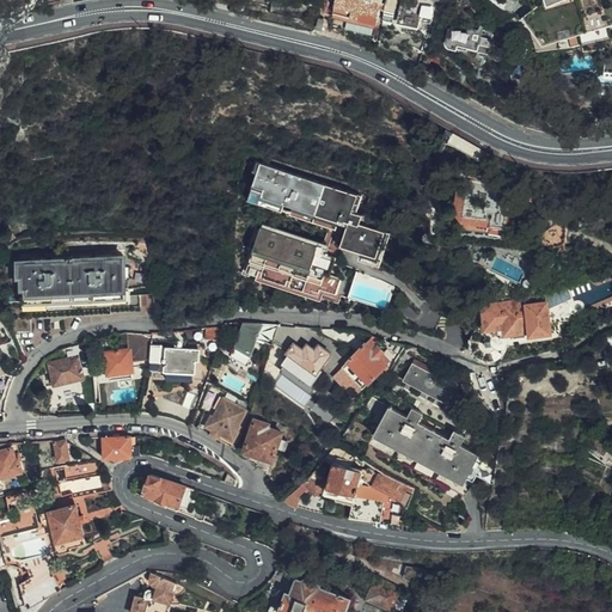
[(340,31),(348,34),(349,28),(352,28),(353,20),(379,24),(380,12),(379,12),(380,6),(386,7),(386,0),(335,0),(332,16),(342,18),(340,31)]
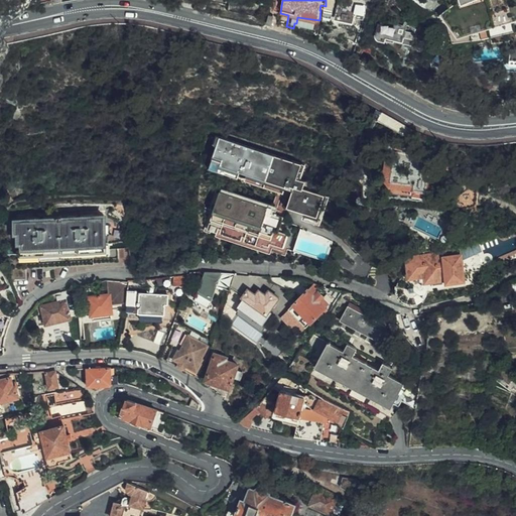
[(326,0),(326,6),(324,16),(331,17),(334,0),(326,0)]
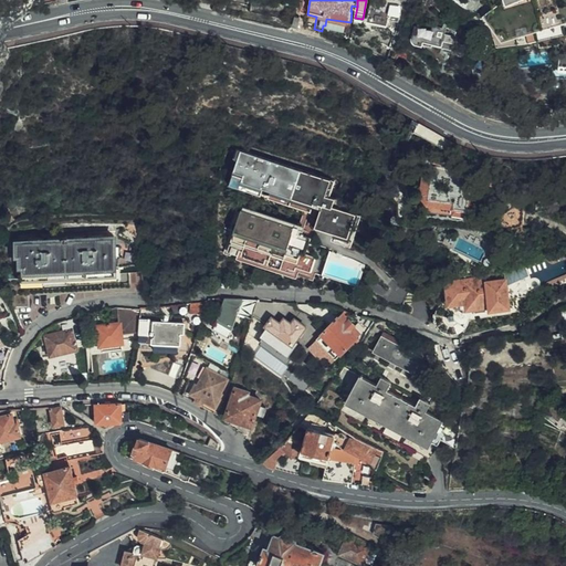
[(404,17),(402,6),(376,0),(371,0),(369,17),(389,21),(389,19),(391,19),(392,14),(404,17)]
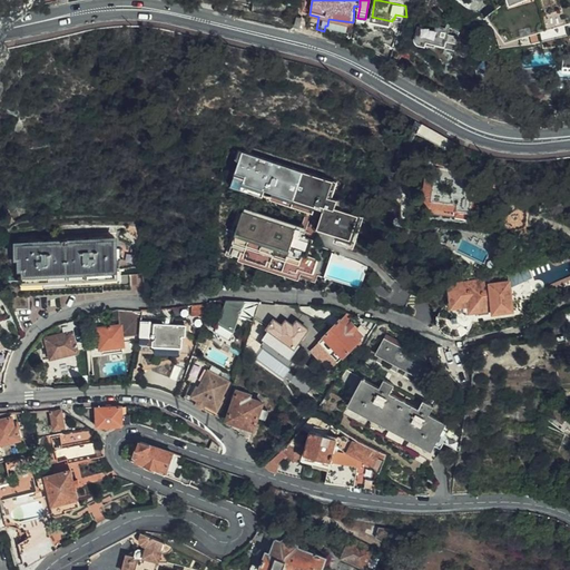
[(569,0),(502,0),(507,9),(501,9),(498,9),(487,17),(489,19),(493,17),(497,21),(494,23),(507,36),(510,32),(520,30),(521,36),(530,33),(530,30),(538,28),(537,23),(546,21),(548,28),(568,23),(569,22),(569,0)]
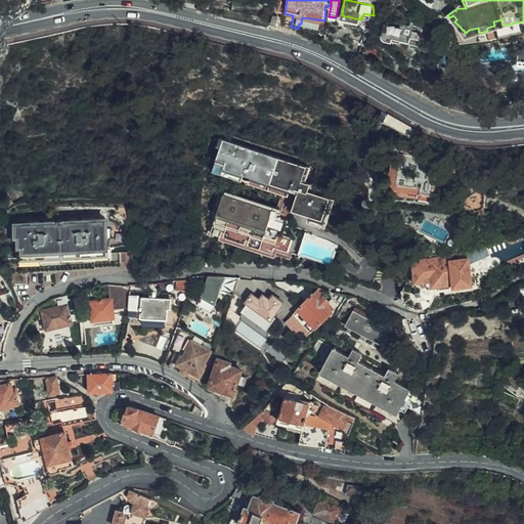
[(411,41),(413,31),(387,24),(385,35),(411,41)]
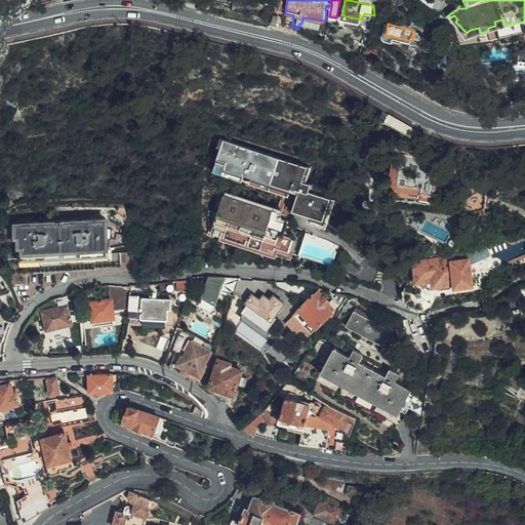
[(353,53),(364,61),(369,45),(355,42),(353,53)]
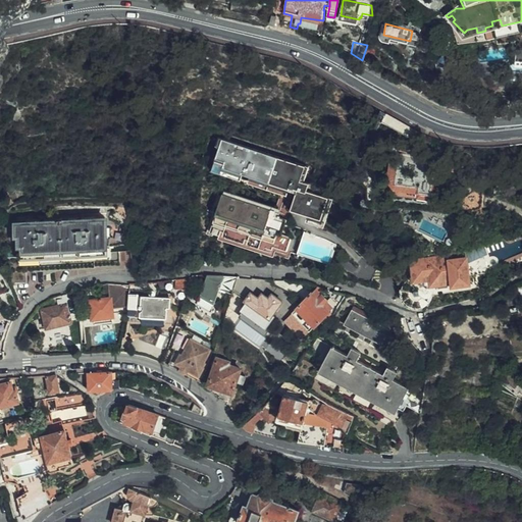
[(519,63),(521,51),(521,47),(512,46),(510,61),(519,63)]
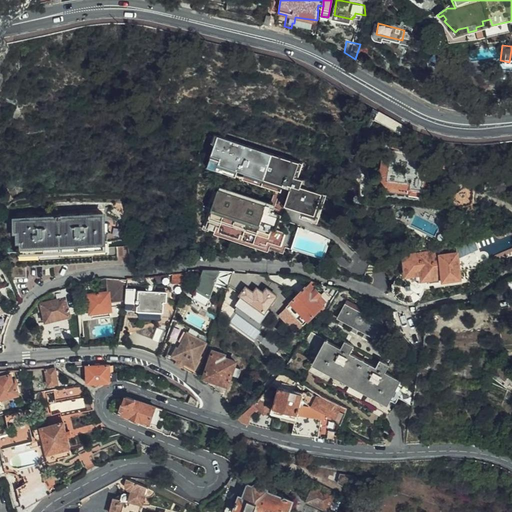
[(500,111),(511,109),(511,90),(511,91),(499,96),(500,111)]
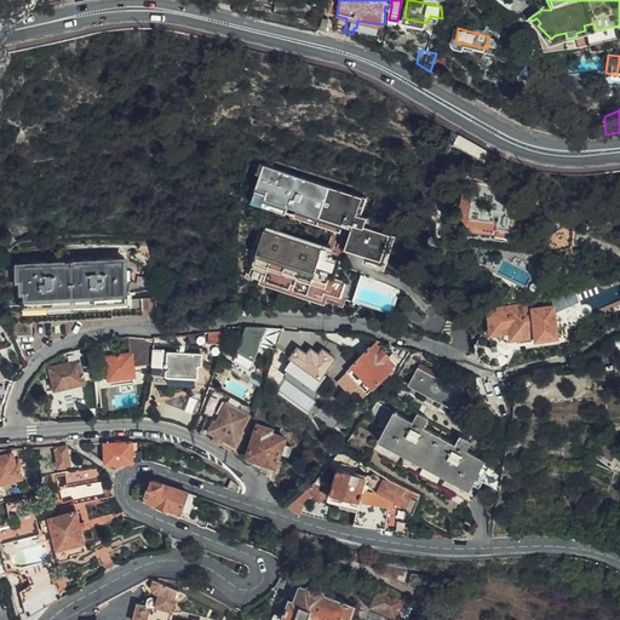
[(384,258),(392,234),(367,224),(371,214),(360,210),(365,195),(265,160),(258,183),(269,187),(268,194),(291,202),(292,199),(299,201),(298,205),(339,219),(339,220),(344,223),(354,227),(348,246),(384,258)]
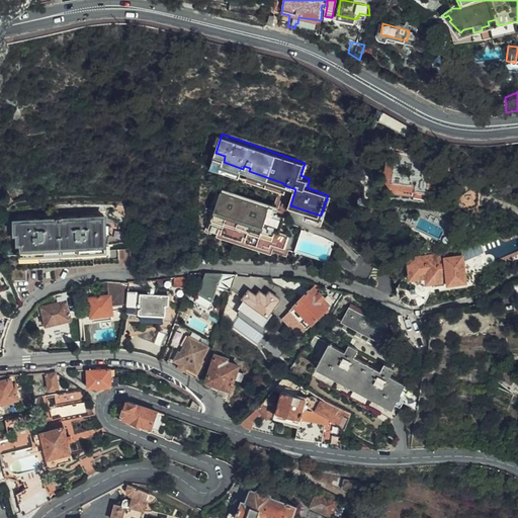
[(391,144),(387,139),(381,142),(384,145),(382,159),(387,168),(384,176),(392,185),(392,191),(410,194),(434,199),(442,174),(435,171),(436,161),(397,151),(395,145),(391,144)]
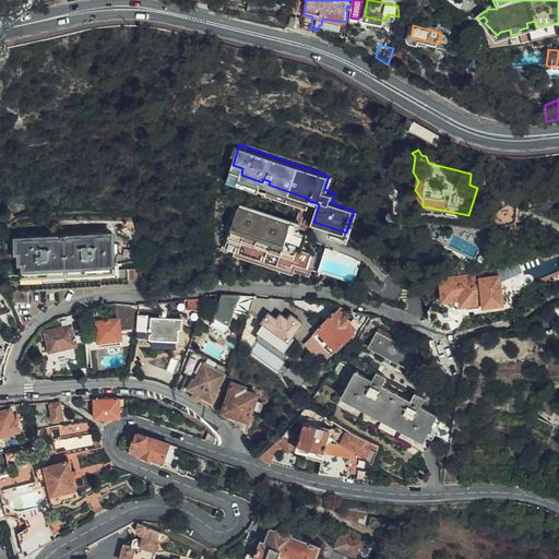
[(242,168),(233,165),(227,178),(259,190),(262,182),(241,175),(242,168)]
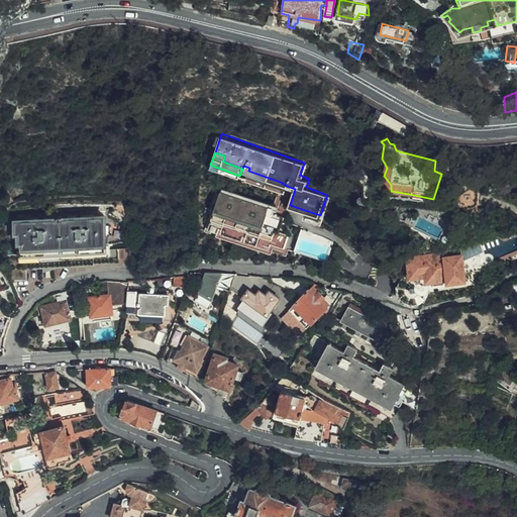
[(285,191),(287,186),(283,184),(283,183),(248,171),(246,178),(285,191)]
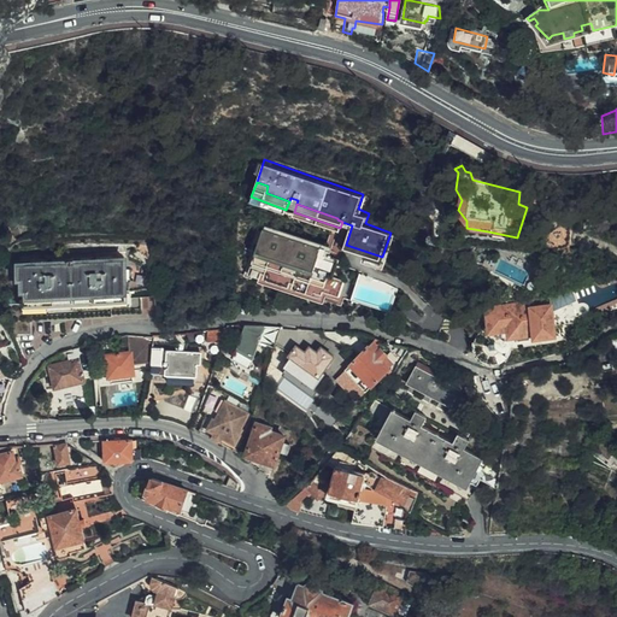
[(571,229),(571,222),(551,233),(536,239),(536,246),(544,246),(542,250),(548,252),(570,246),(571,229)]
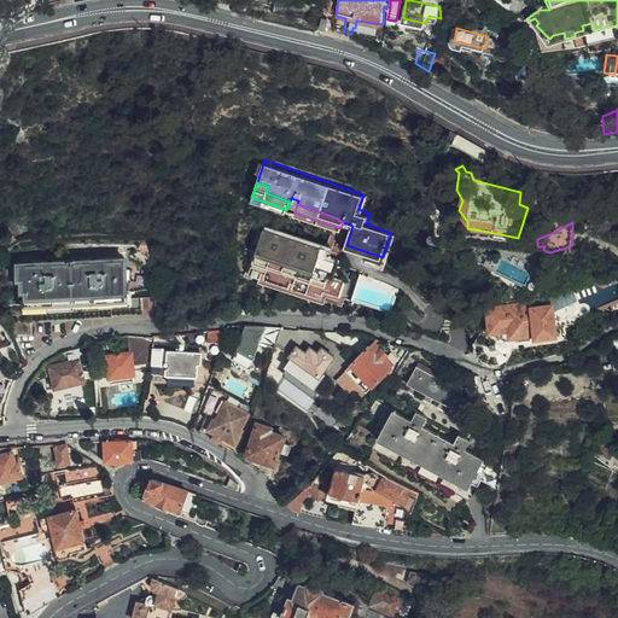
[(334,277),(342,260),(333,256),(334,254),(331,252),(330,255),(325,252),(326,249),(274,229),(274,226),(268,223),(267,227),(264,227),(250,270),(321,297),(324,291),(339,297),(345,280),(334,277)]
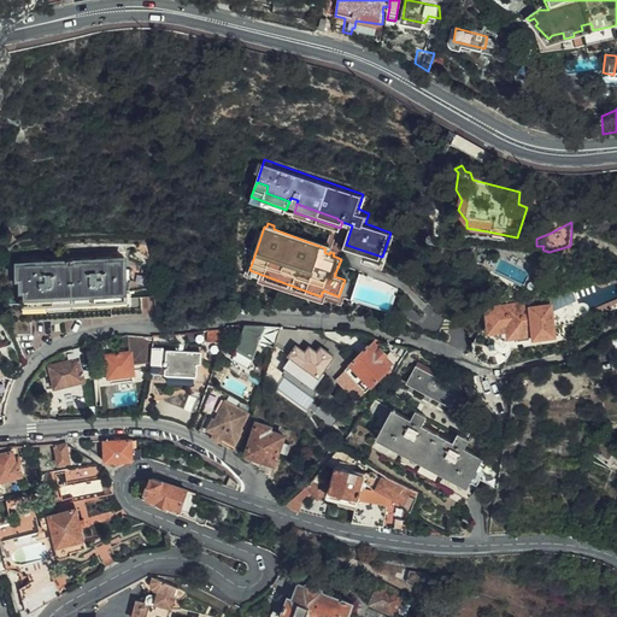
[(344,250),(372,260),(372,258),(388,263),(397,235),(391,233),(382,257),(346,245),(344,250)]
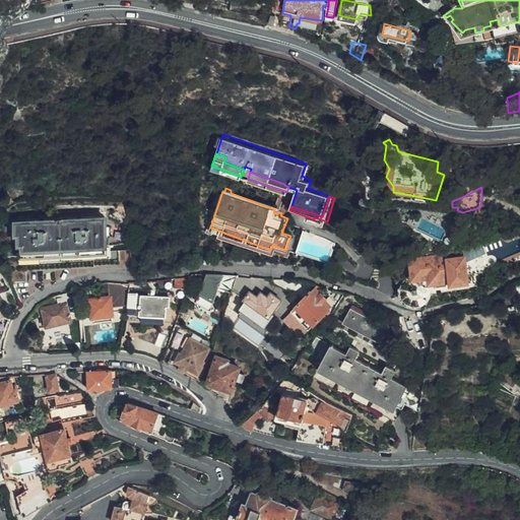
[(6,271),(25,271),(94,268),(94,266),(120,265),(119,253),(105,253),(102,216),(17,220),(18,231),(20,231),(21,244),(23,244),(23,256),(1,257),(6,271)]
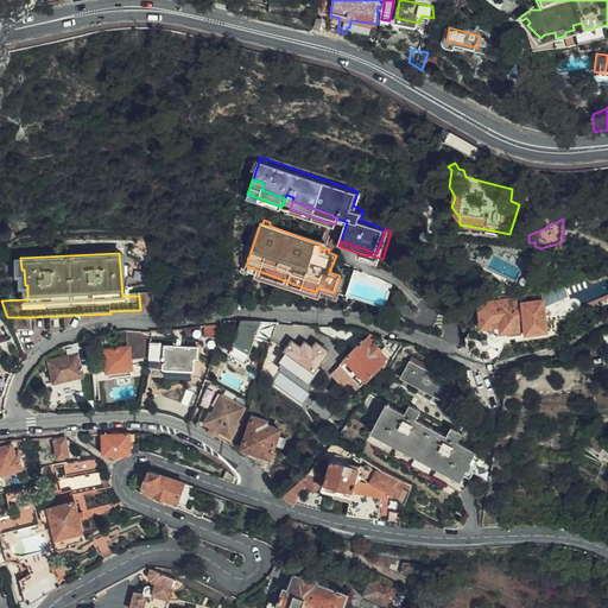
[(524,298),(525,304),(543,302),(543,296),(542,293),(530,297),(524,296),(524,298)]
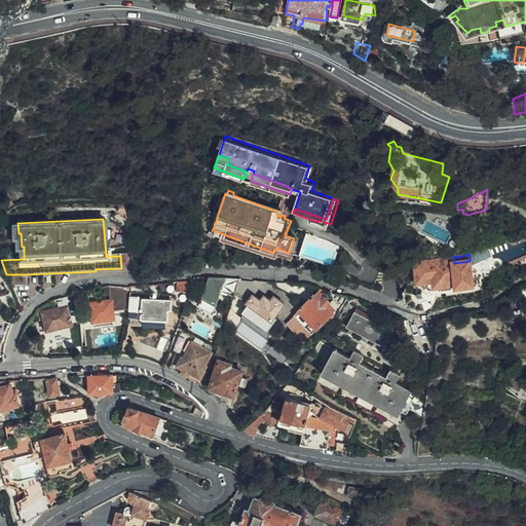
[(453,258),(416,263),(418,279),(418,283),(435,280),(437,297),(484,291),(482,277),(491,276),(489,266),(481,267),(479,255),(470,256),(470,261),(454,263),(453,258)]
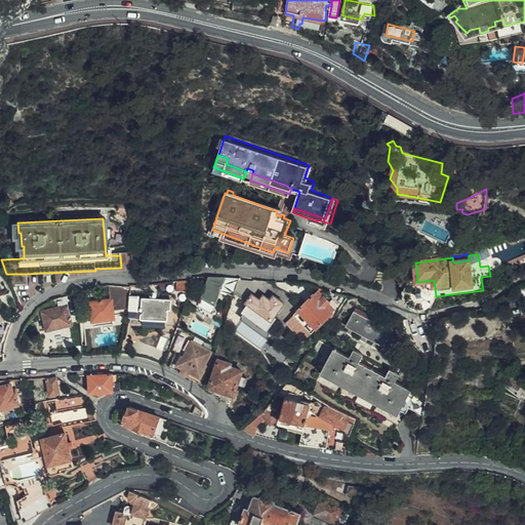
[(6,274),(10,285),(26,285),(26,274),(6,274)]
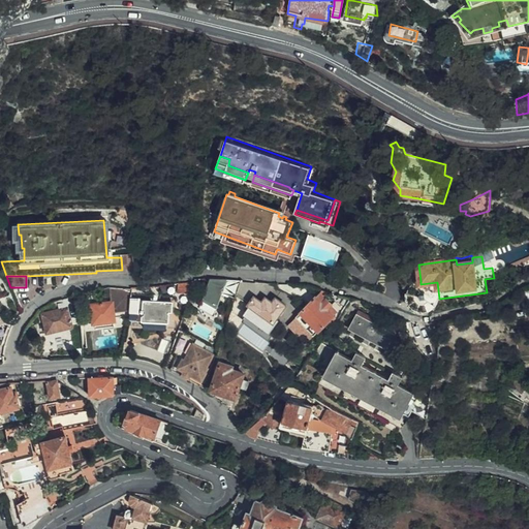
[(223,294),(227,281),(209,280),(199,310),(214,318),(223,294)]
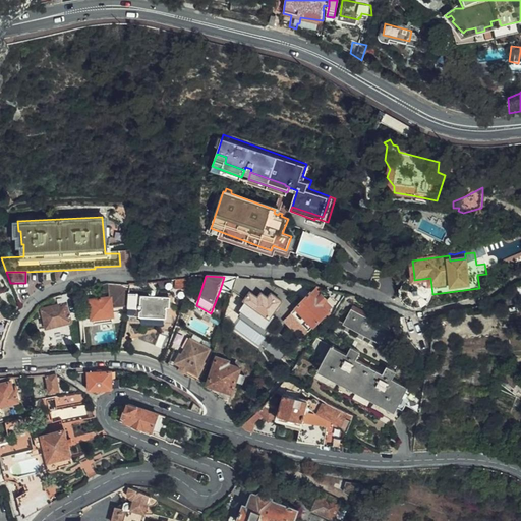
[(232,293),(237,277),(224,277),(220,290),(232,293)]
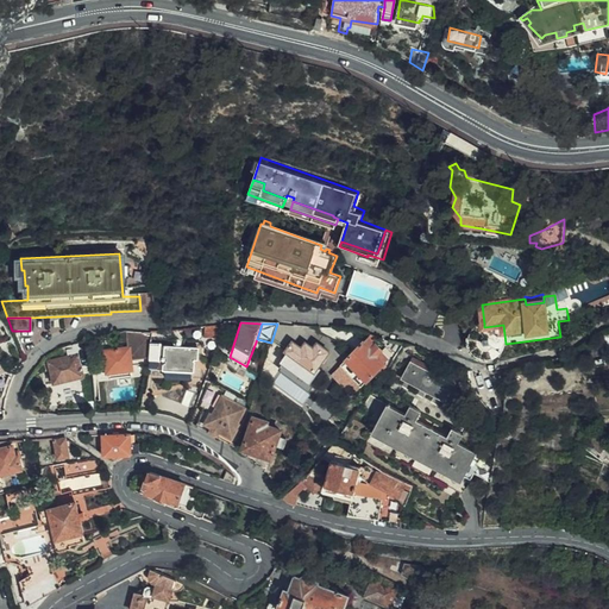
[(506,344),(503,325),(484,327),(484,324),(481,325),(476,327),(472,331),(471,334),(470,338),(469,343),(470,346),(471,350),(473,353),(477,357),(481,358),(483,359),(487,359),(494,359),(498,356),(502,352),(506,346),(506,344)]
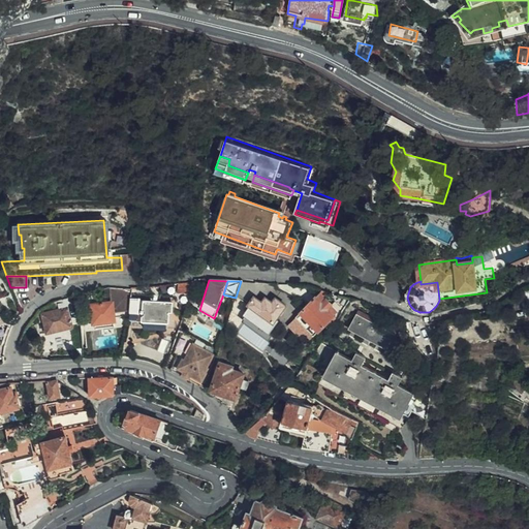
[(271,288),(266,282),(259,282),(257,282),(252,290),(259,299),(271,288)]
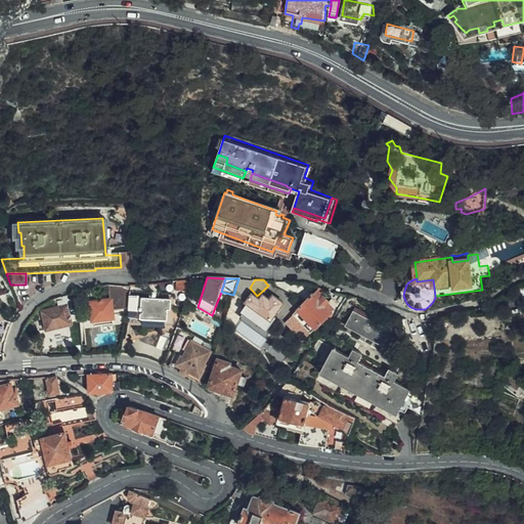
[(131,288),(114,287),(115,299),(111,300),(89,302),(90,305),(85,306),(87,316),(91,316),(91,320),(92,320),(93,320),(111,318),(113,318),(112,314),(127,312),(130,297),(131,288)]
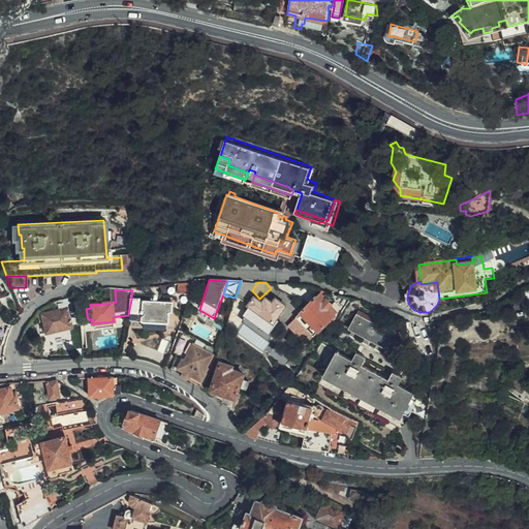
[(103,289),(99,290),(100,297),(111,296),(112,303),(116,302),(115,289),(103,289)]
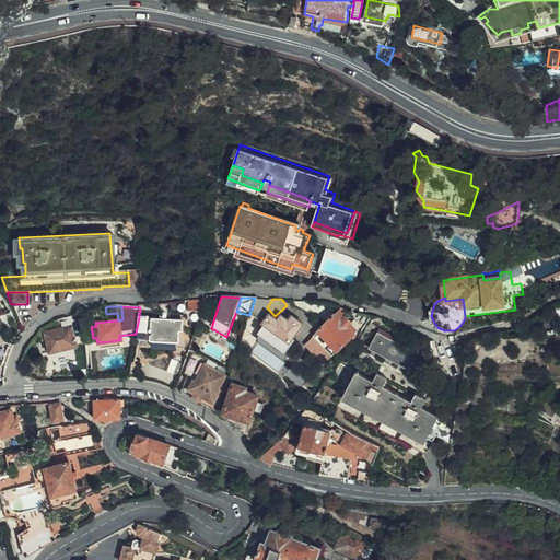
[(346,327),(350,324),(339,311),(318,331),(337,350),(352,335),(346,327)]
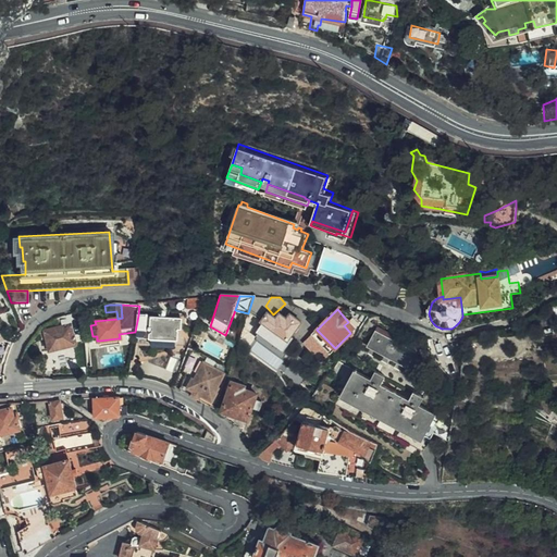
[(302,322),(292,316),(289,320),(281,314),(277,320),(269,314),(262,325),(263,326),(288,343),(302,322)]
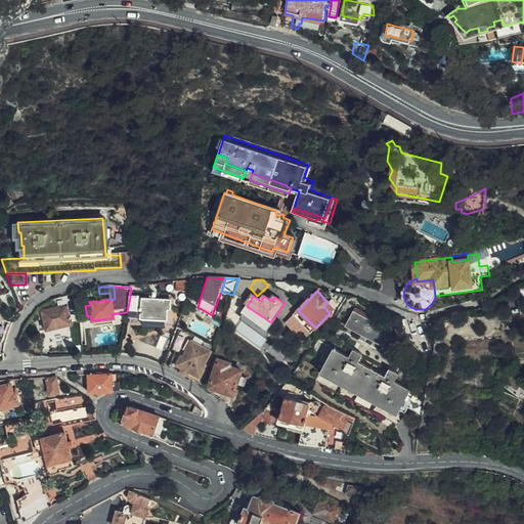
[(139,299),(130,297),(127,312),(127,317),(129,317),(128,319),(139,321),(164,325),(165,325),(168,305),(139,300),(139,299)]
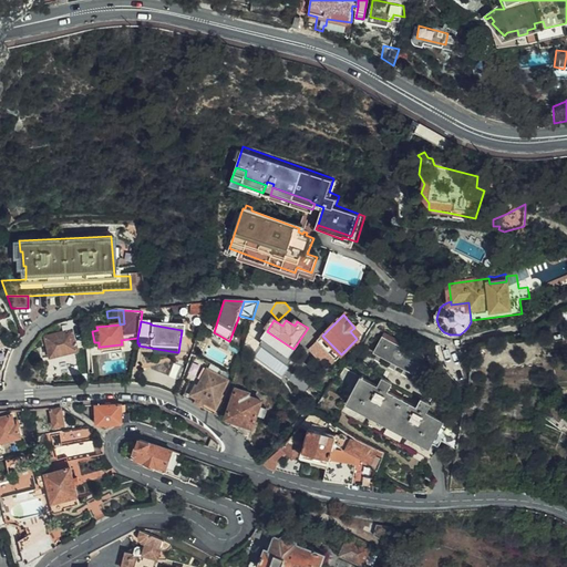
[(85,350),(82,323),(62,329),(62,334),(45,338),(50,358),(85,350)]
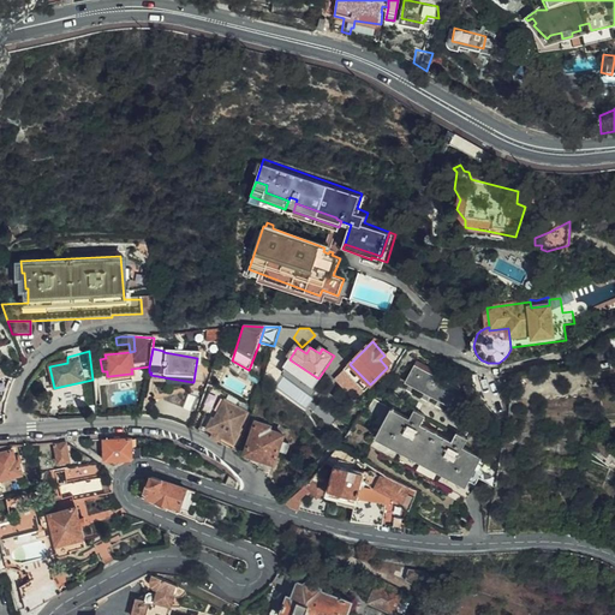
[(451,406),(463,383),(417,359),(405,382),(451,406)]
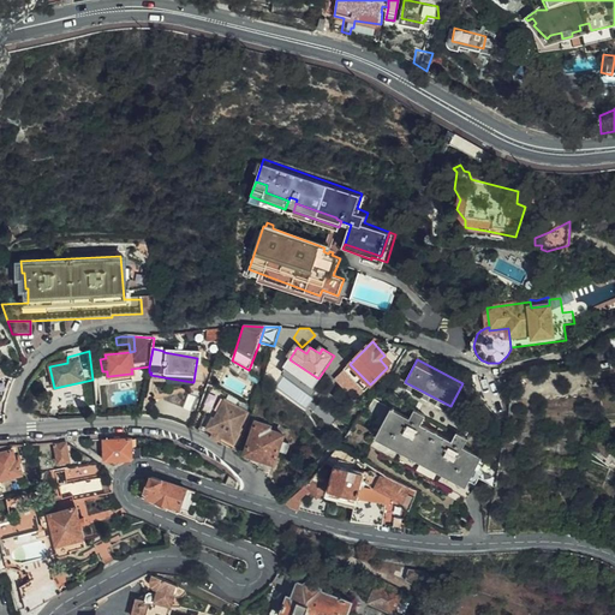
[(291,360),(286,368),(314,386),(318,378),(291,360)]
